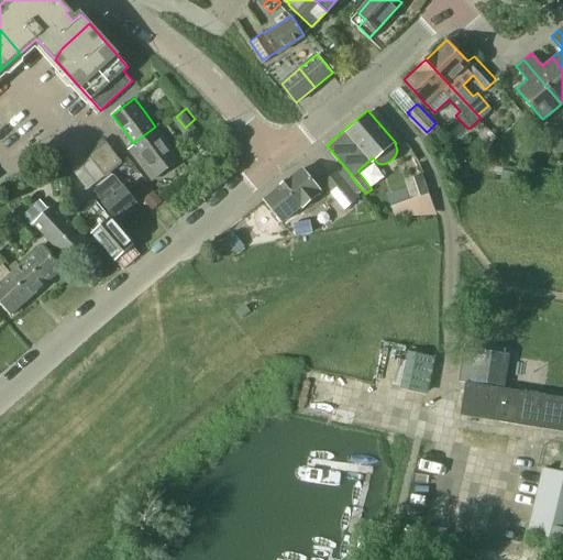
[(133,143),(128,146),(145,171),(151,178),(176,158),(179,157),(167,142),(158,130),(155,127),(133,143)]
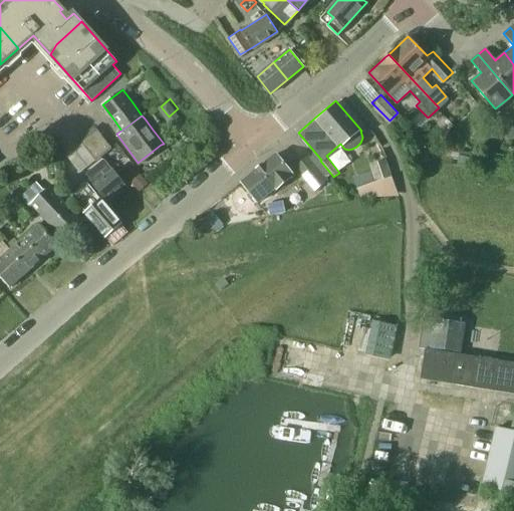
[(504,128),(510,136),(513,132),(513,123),(512,121),(504,128)]
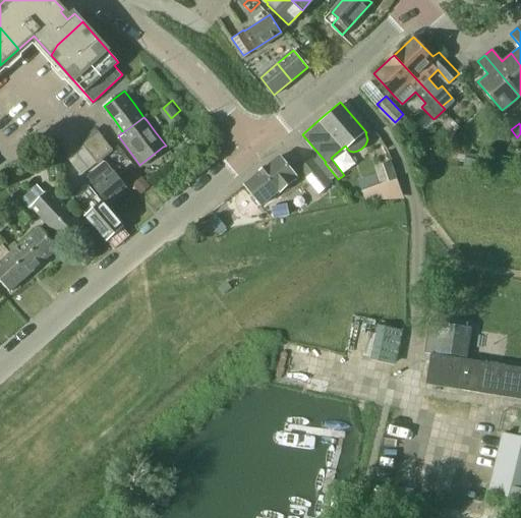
[(97,161),(113,148),(98,130),(82,144),(97,161)]
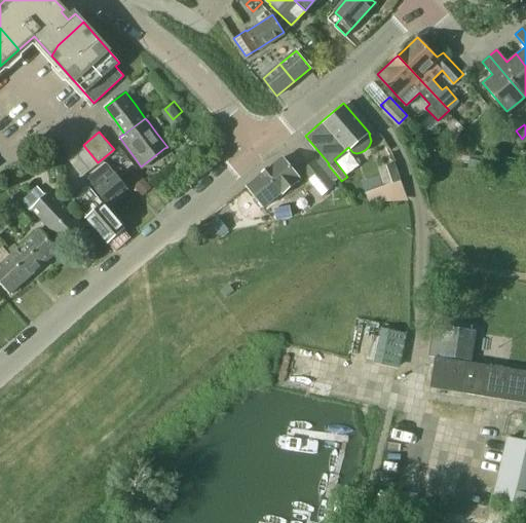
[(280,192),(300,177),(282,155),(246,184),(254,194),(252,196),(259,206),(262,203),(263,204),(279,191),(280,192)]
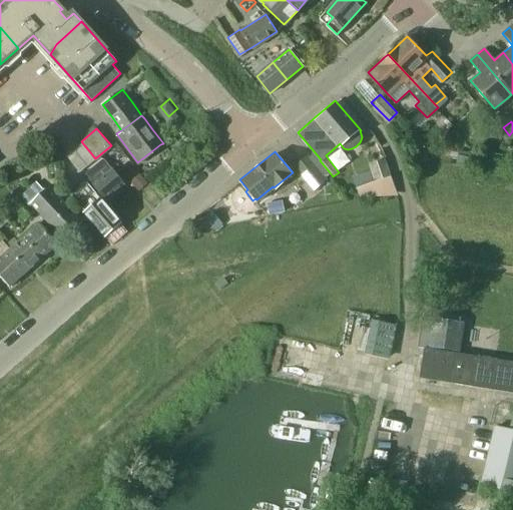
[(308,155),(296,165),(312,185),(316,189),(328,180),(325,176),(330,172),(320,160),(314,151),(308,155)]
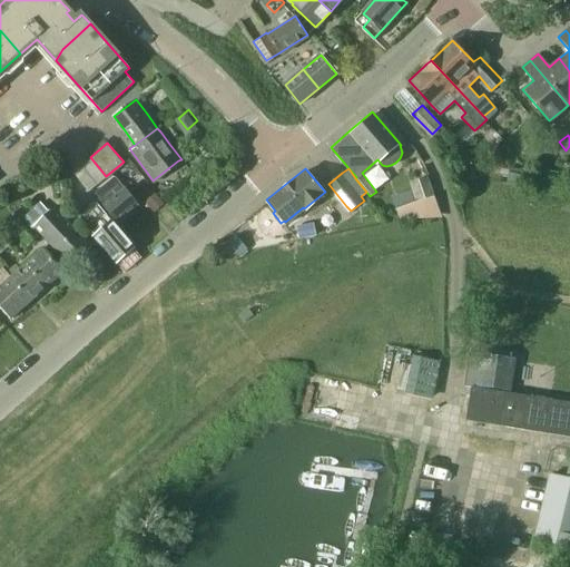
[(405,179),(412,196),(391,205),(394,216),(438,214),(428,191),(421,173),(405,179)]
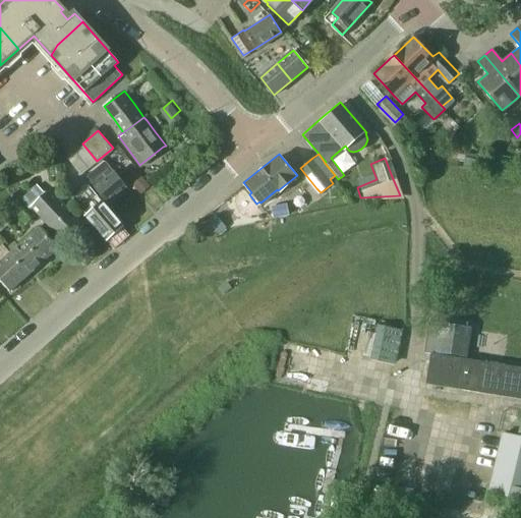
[(109,200),(127,185),(106,160),(88,175),(109,200)]
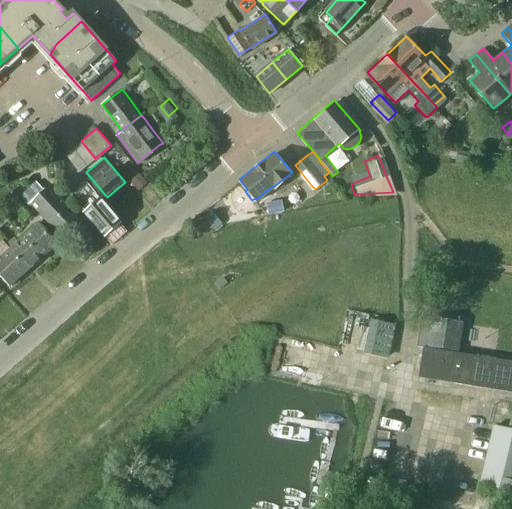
[(64,236),(81,220),(50,186),(45,190),(38,182),(21,197),(29,205),(32,202),(64,236)]
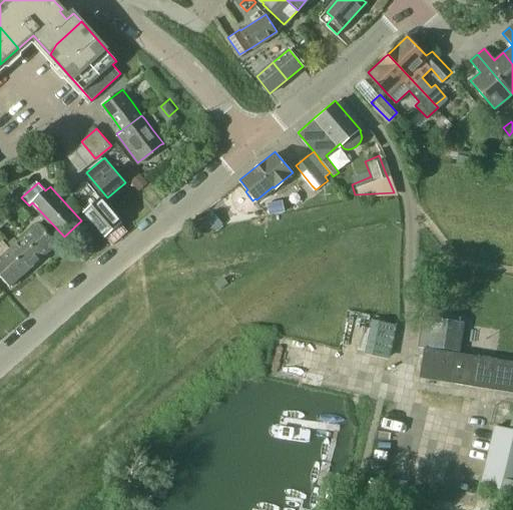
[(104,235),(121,221),(101,198),(87,182),(82,186),(71,196),(85,212),(84,213),(104,235)]
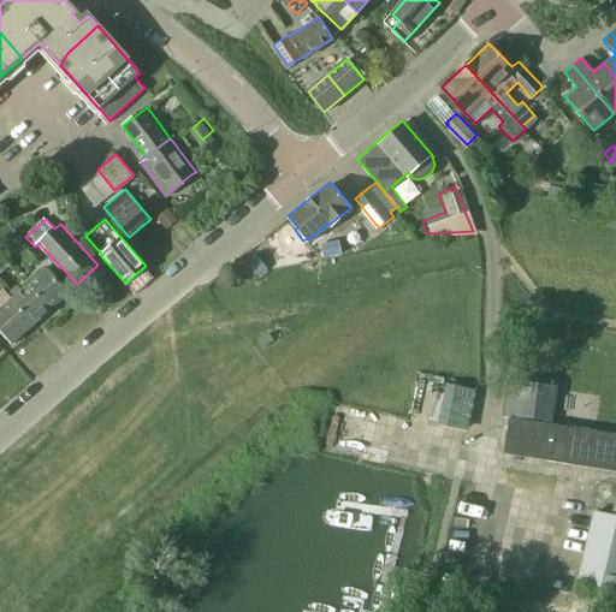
[(41,253),(35,247),(25,237),(13,247),(30,263),(41,253)]
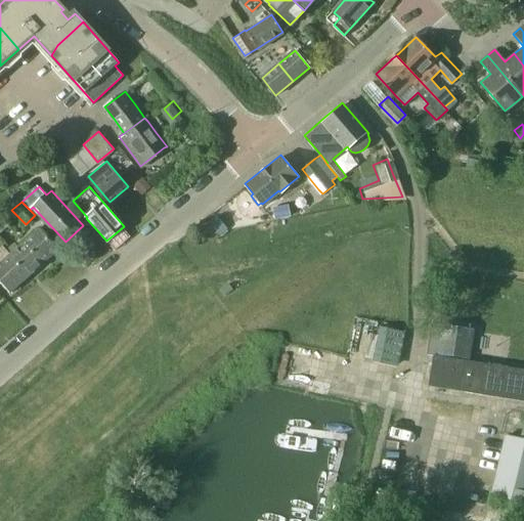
[(0,230),(8,223),(0,213),(0,230)]
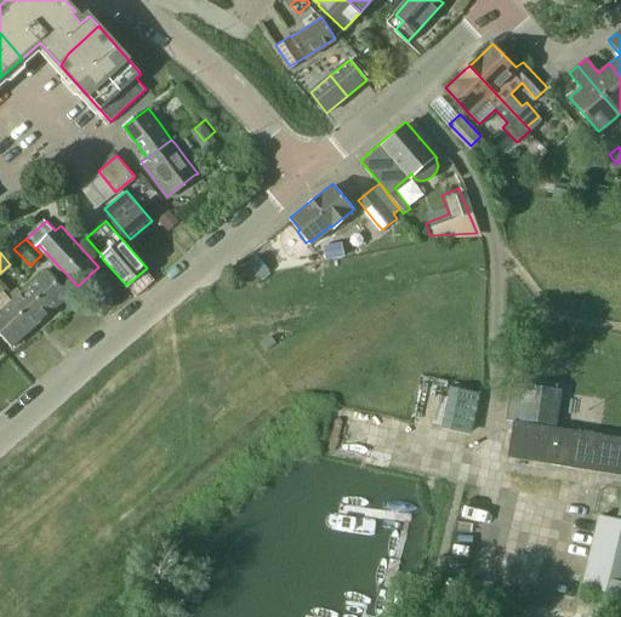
[(46,270),(29,285),(51,309),(68,295),(46,270)]
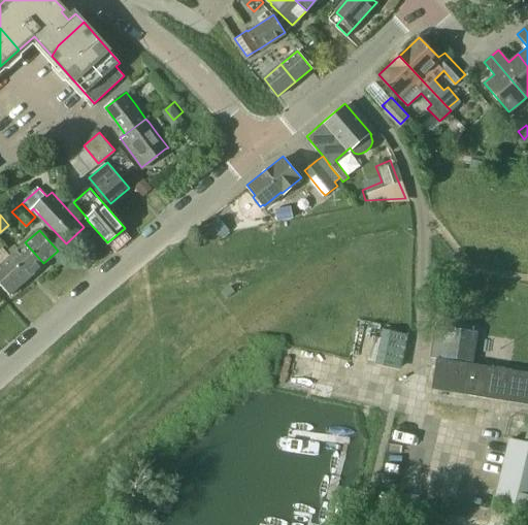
[(25,242),(10,255),(29,275),(43,263),(25,242)]
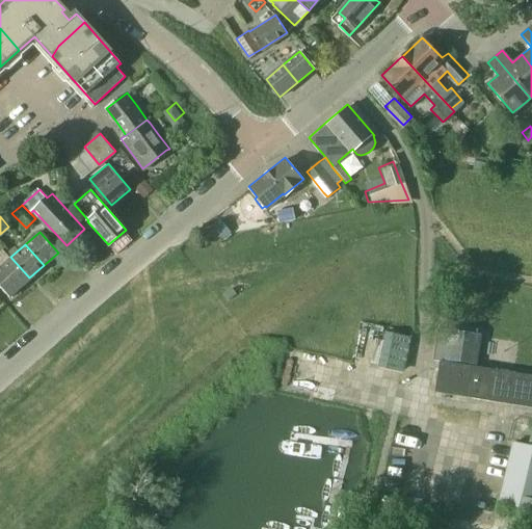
[(0,249),(0,284),(10,295),(29,278),(10,257),(2,247),(0,249)]
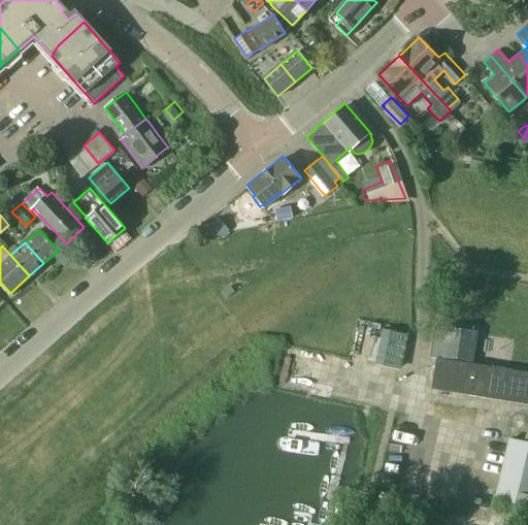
[(474,360),(480,332),(449,327),(444,355),(474,360)]
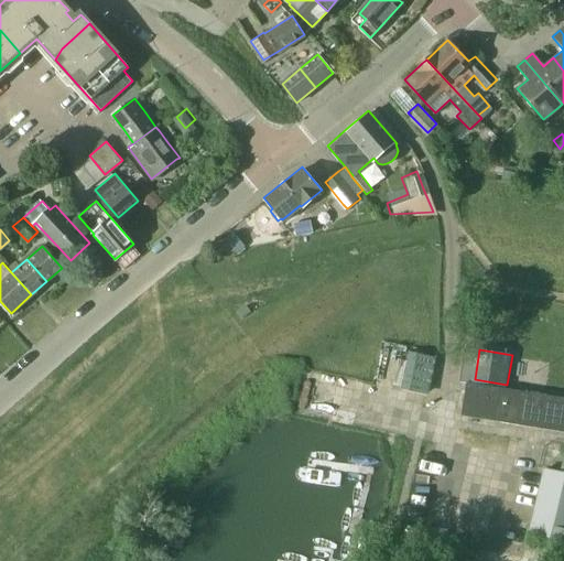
[(563,430),(563,396),(465,381),(461,413),(563,430)]
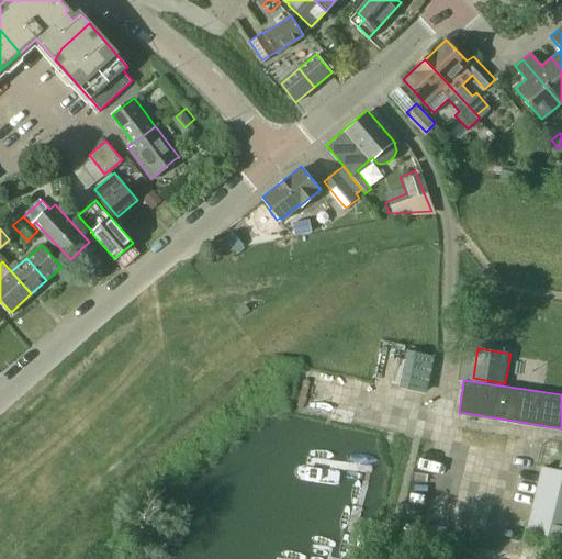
[(561,539),(561,469),(542,465),(527,532),(561,539)]
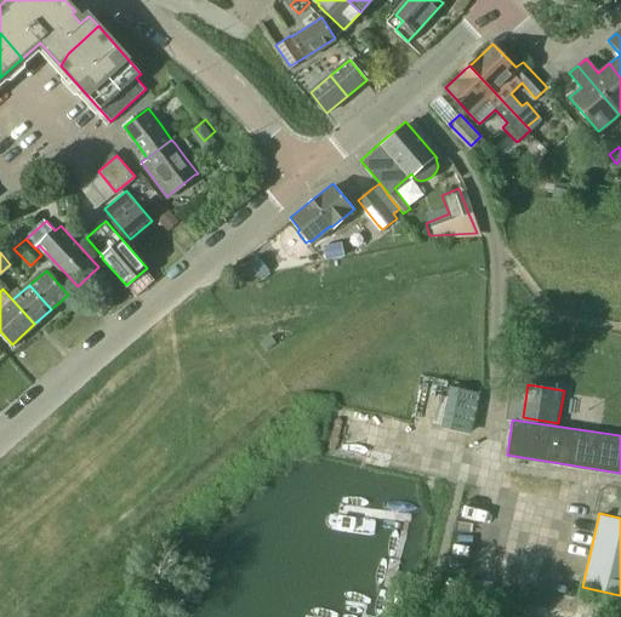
[(620,616),(620,598),(581,589),(574,616),(620,616)]
